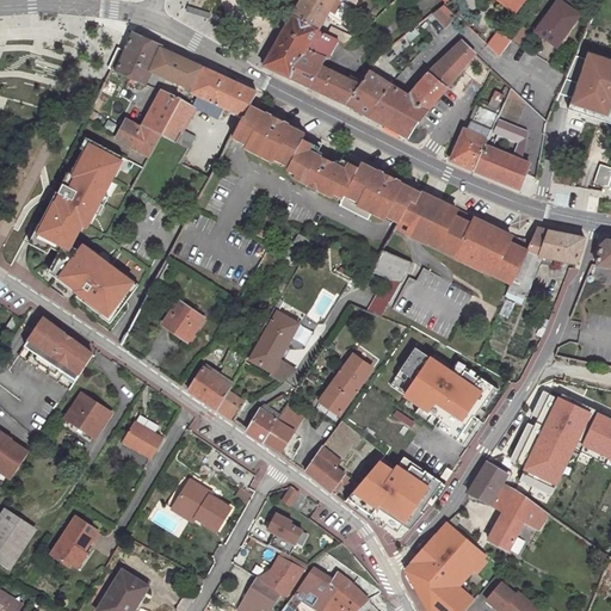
[(300,0),(291,17),(315,31),(319,25),(328,11),(334,0),(300,0)]
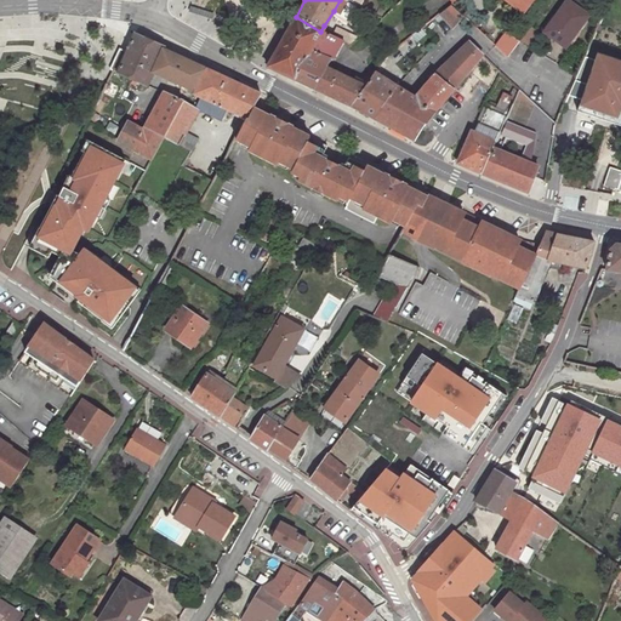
[(348,0),(346,0),(340,0),(334,11),(339,15),(348,0)]
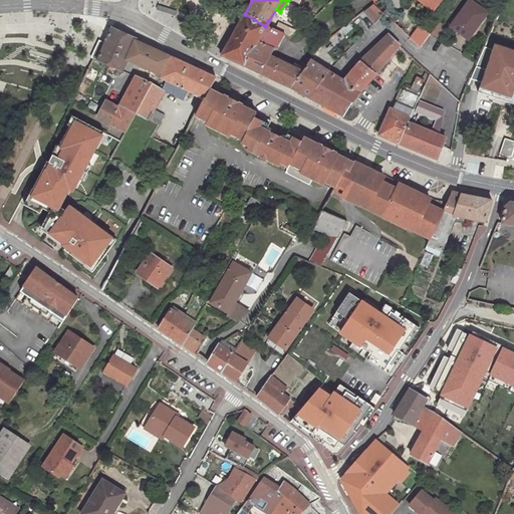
[(426,3),(422,0),(418,0),(433,11),(435,7),(427,1),(426,3)]
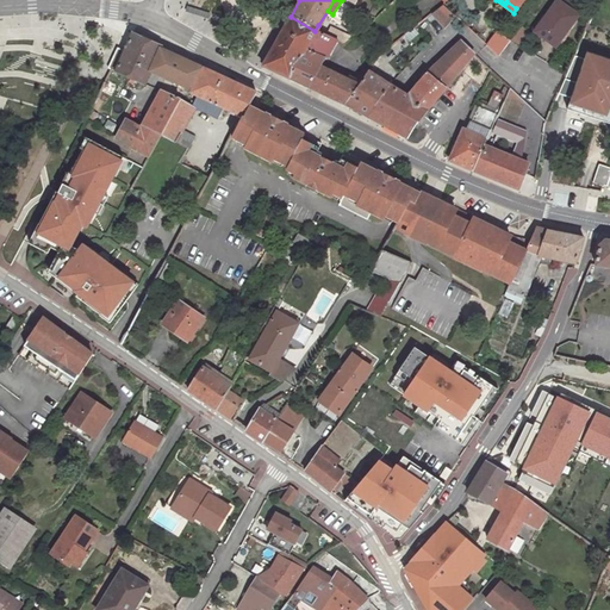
[(560,0),(558,2),(576,16),(579,10),(565,0),(560,0)]
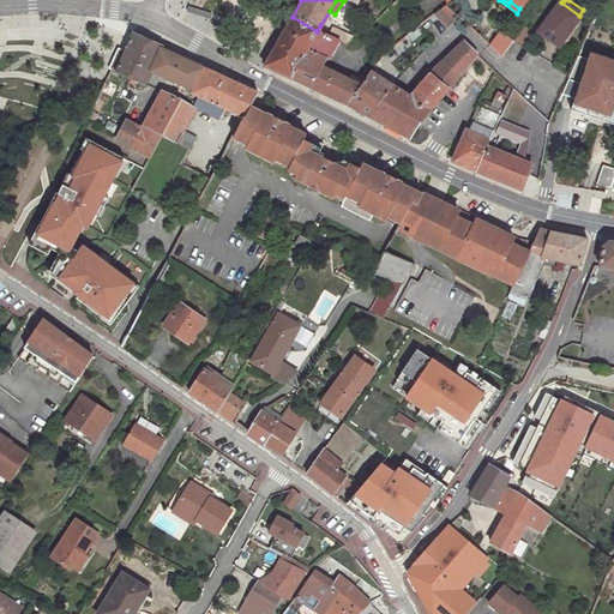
[(561,2),(560,1),(539,32),(559,47),(581,17),(579,16),(561,2)]
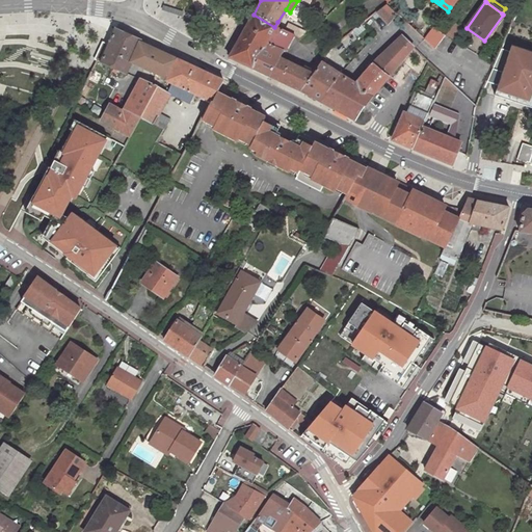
[(387,3),(376,11),(387,24),(397,14),(387,3)]
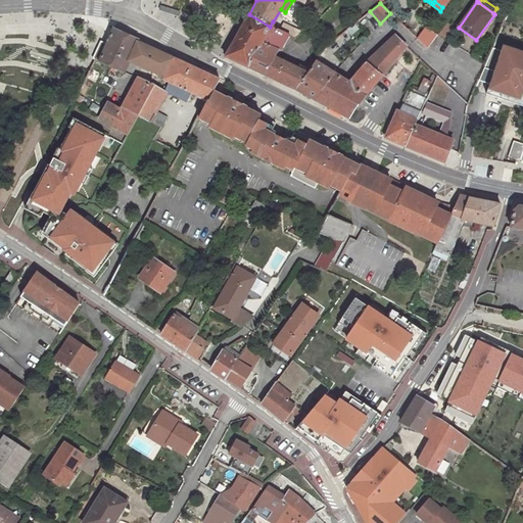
[(226,56),(247,66),(270,27),(249,14),(226,56)]
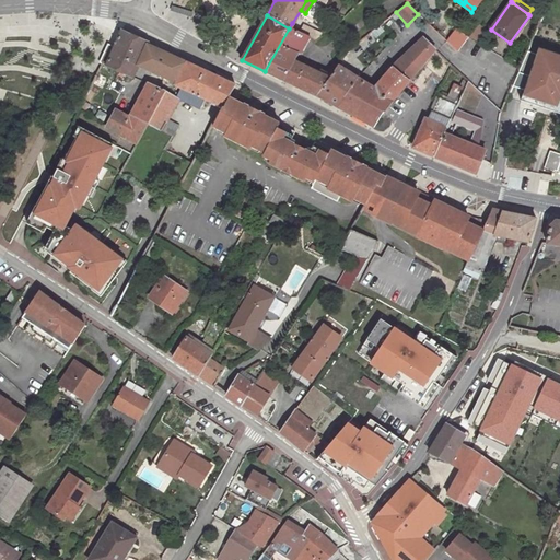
[(302,27),(292,23),(289,28),(290,28),(300,33),(302,27)]
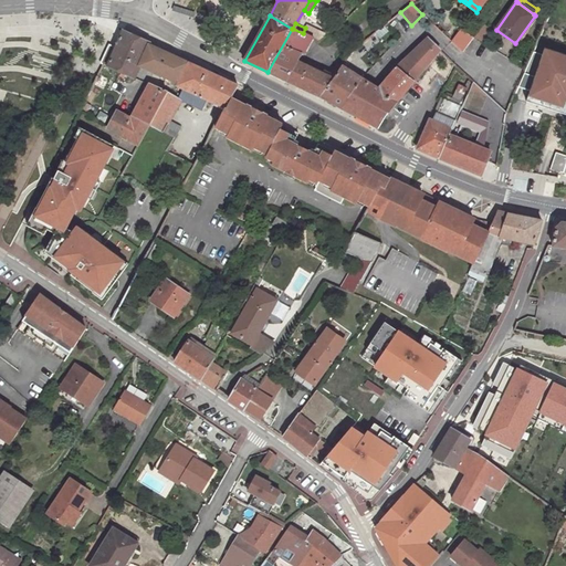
[(305,28),(303,33),(312,38),(320,41),(326,35),(306,27),(305,28)]
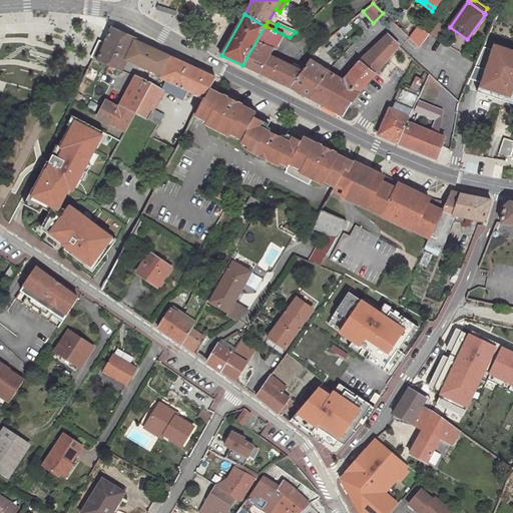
[(351,28),(348,24),(340,31),(344,35),(351,28)]
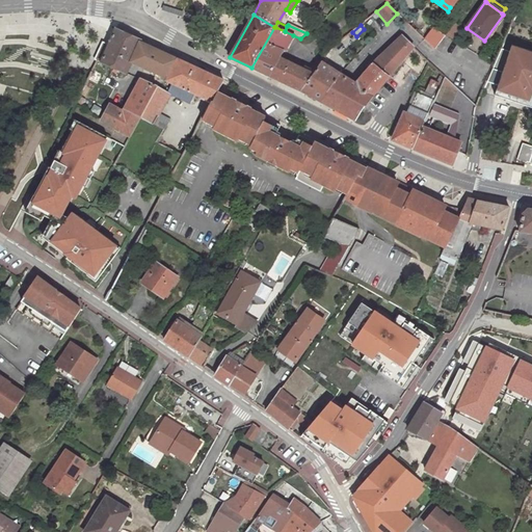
[(269,76),(280,58),(293,35),(285,31),(275,27),(274,27),(251,68),(260,72),(269,76)]
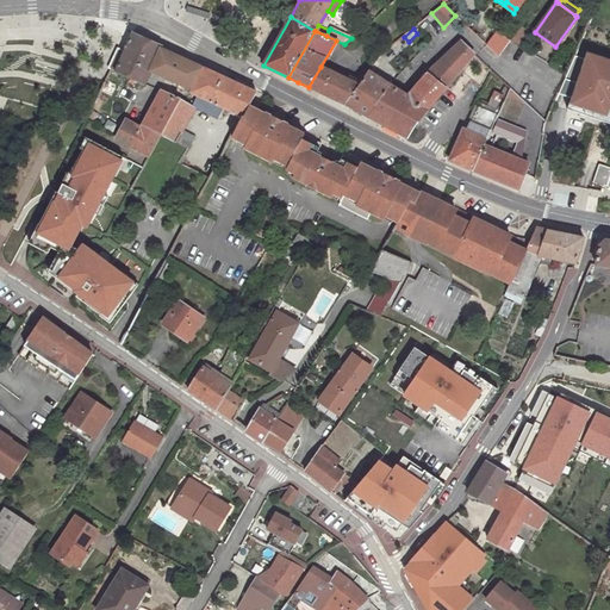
[(498,56),(509,41),(496,31),(485,44),(498,56)]
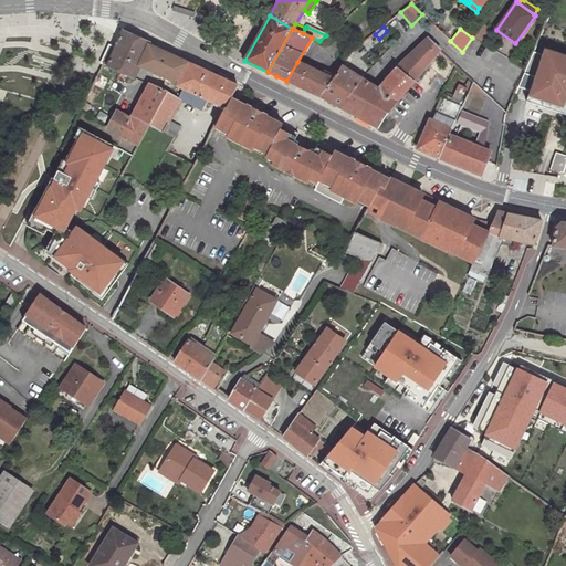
[(134,37),(122,31),(113,49),(108,46),(101,63),(121,73),(124,74),(128,76),(134,77),(139,64),(148,44),(149,43),(134,37)]
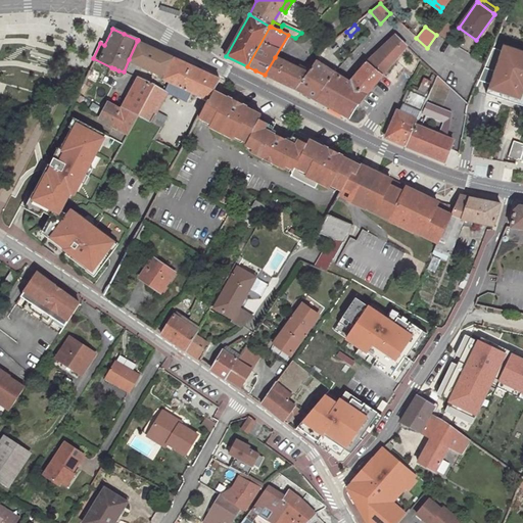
[(349,81),(334,73),(317,100),(331,108),(348,117),(353,110),(357,104),(358,105),(406,46),(393,35),(368,59),(349,81)]
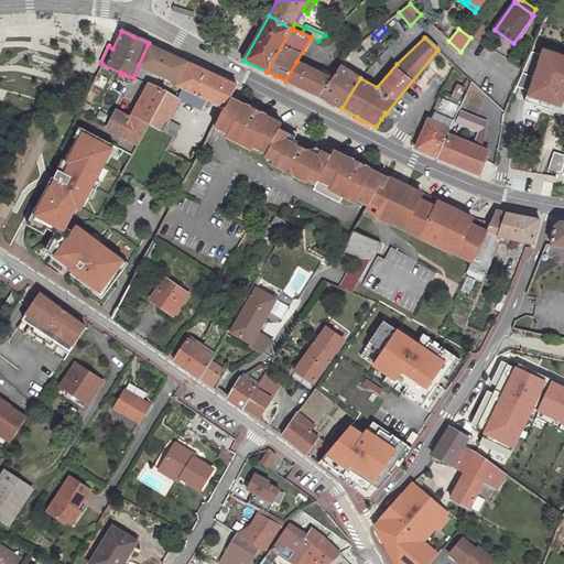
[(175,85),(186,63),(182,61),(164,53),(148,44),(139,64),(173,80),(172,83),(175,85)]
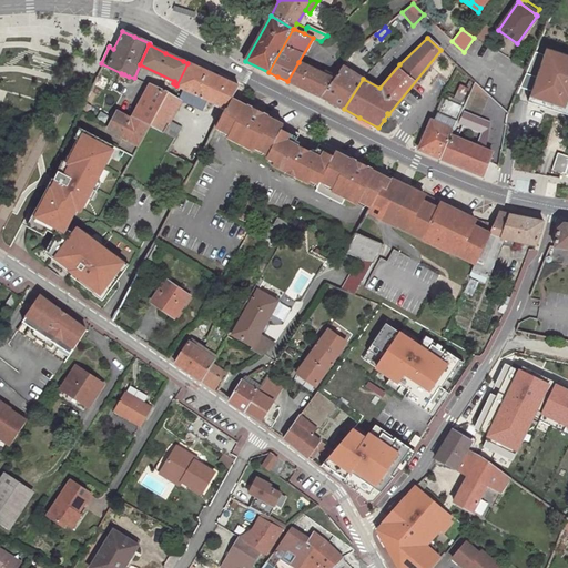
[(530,91),(544,54),(535,51),(519,87),(526,89),(530,91)]
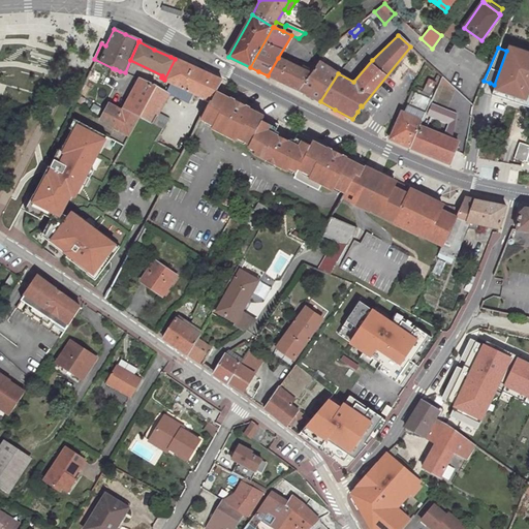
[(494,85),(491,94),(506,99),(528,106),(528,104),(528,53),(518,50),(516,54),(506,51),(494,85)]
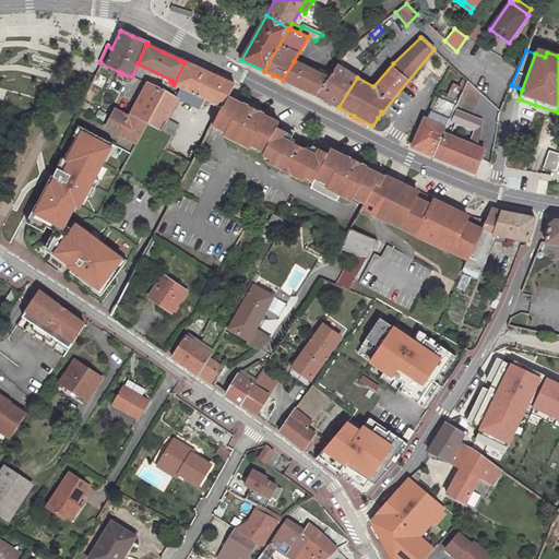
[(304,66),(294,61),(283,80),(293,85),(304,66)]
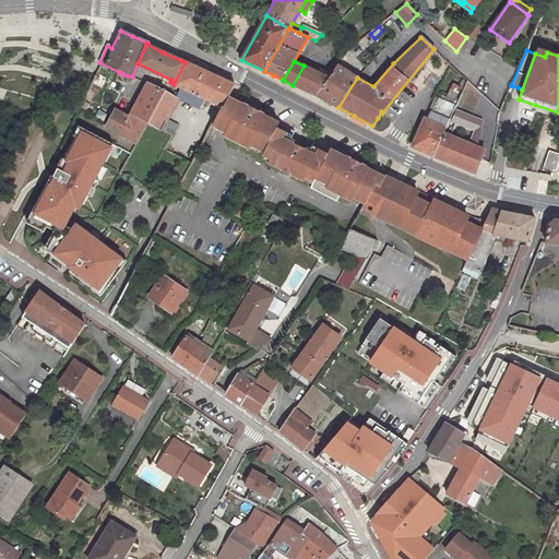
[(227,97),(234,85),(205,72),(185,62),(174,84),(180,87),(176,97),(178,98),(199,108),(205,99),(221,106),(222,107),(227,97)]
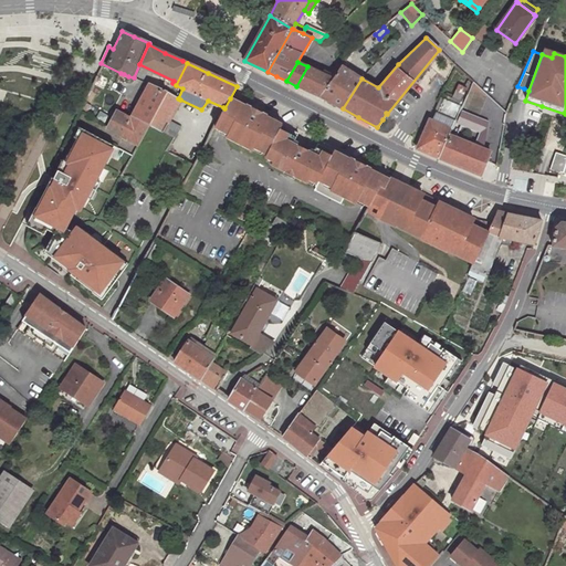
[(305,91),(322,98),(333,80),(307,66),(296,86),(305,91)]
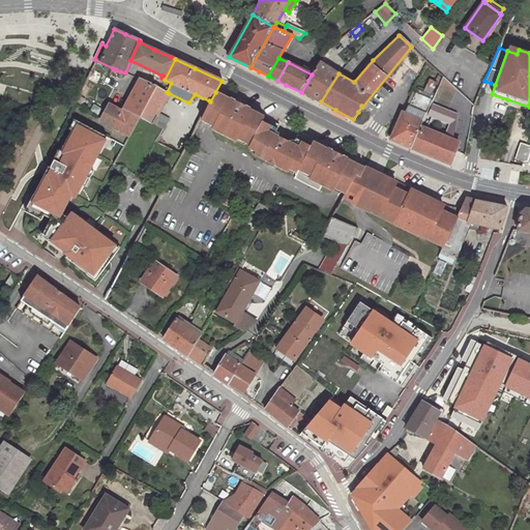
[(312,75),(301,92),(312,97),(321,101),(339,74),(320,62),(312,75)]
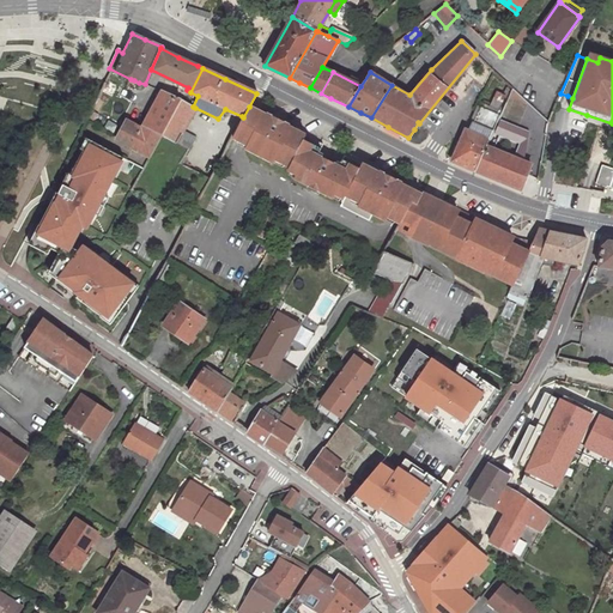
[(528,104),(511,89),(505,102),(520,114),(528,104)]
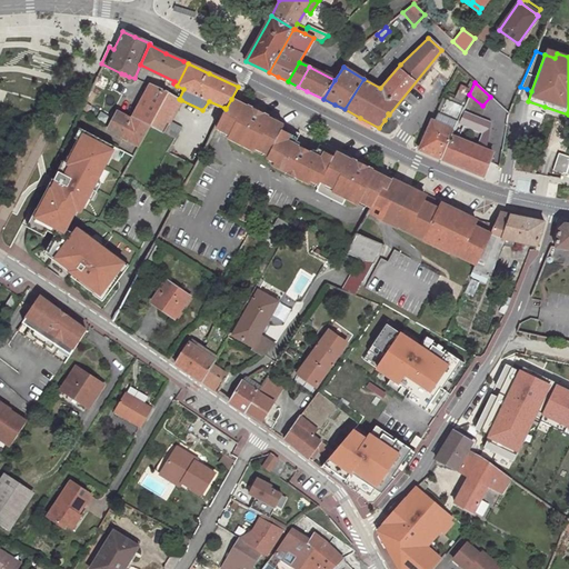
[(447,100),(460,106),(468,89),(460,85),(455,99),(448,96),(447,100)]
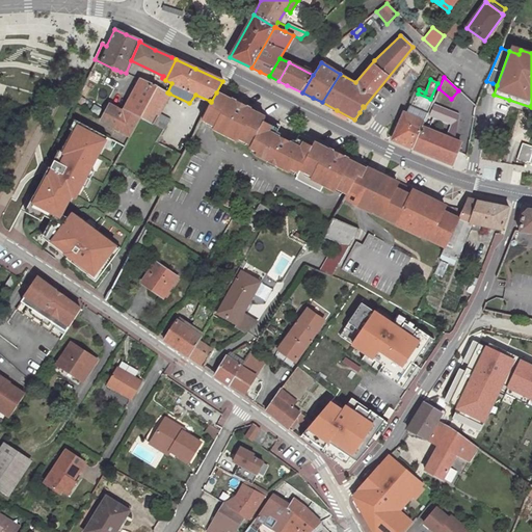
[(156,86),(149,83),(139,80),(122,111),(109,104),(101,121),(115,128),(120,123),(133,129),(140,115),(156,86)]
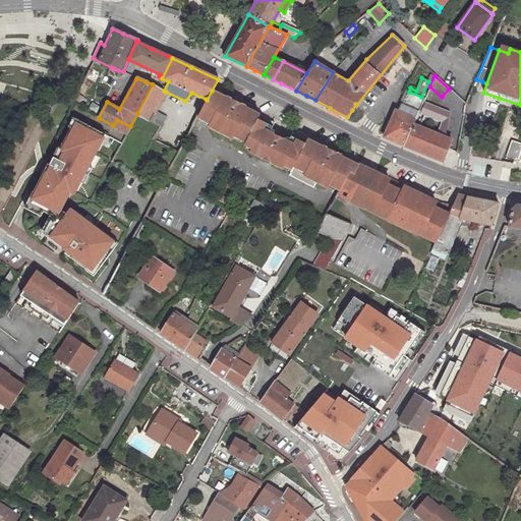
[(81,83),(77,93),(84,97),(90,88),(81,83)]
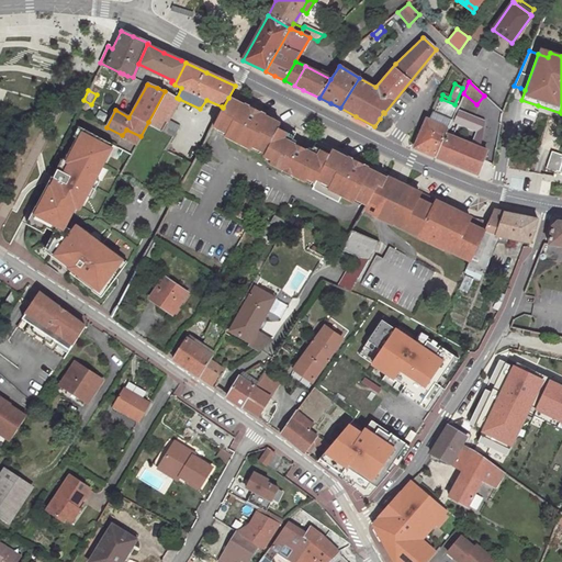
[(177,98),(165,91),(148,122),(161,131),(167,121),(179,99),(177,98)]
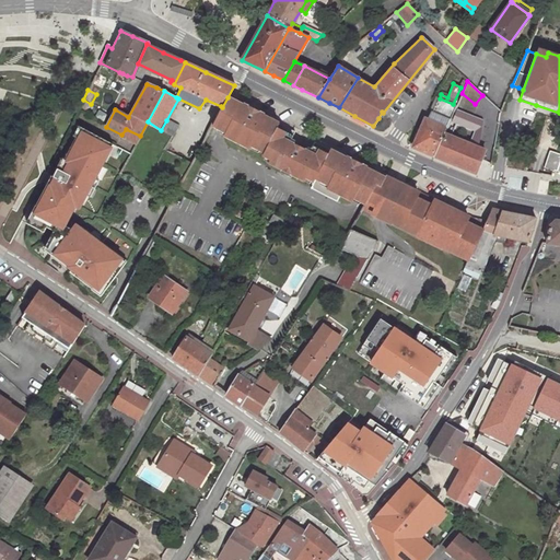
[(222,107),(221,106),(212,125),(225,131),(223,135),(249,148),(251,146),(253,147),(264,152),(263,154),(270,159),(268,162),(304,179),(306,176),(314,181),(310,187),(336,200),(340,194),(352,200),(354,197),(365,202),(375,184),(380,185),(384,177),(365,167),(364,171),(357,166),(356,167),(349,164),(350,163),(343,160),(345,158),(329,150),(327,153),(312,146),(308,152),(289,141),(292,136),(276,127),(278,124),(263,115),(260,118),(254,114),(253,116),(246,113),(247,111),(241,107),(242,105),(228,97),(222,107)]
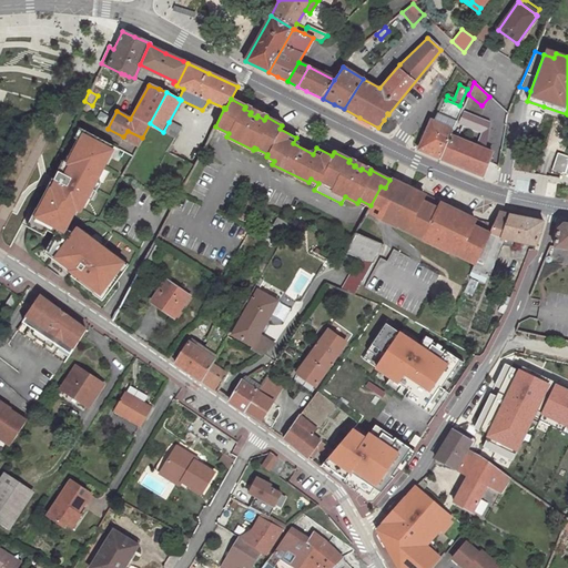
[(429,154),(439,159),(449,135),(463,107),(459,105),(446,100),(435,123),(430,122),(418,150),(429,154)]
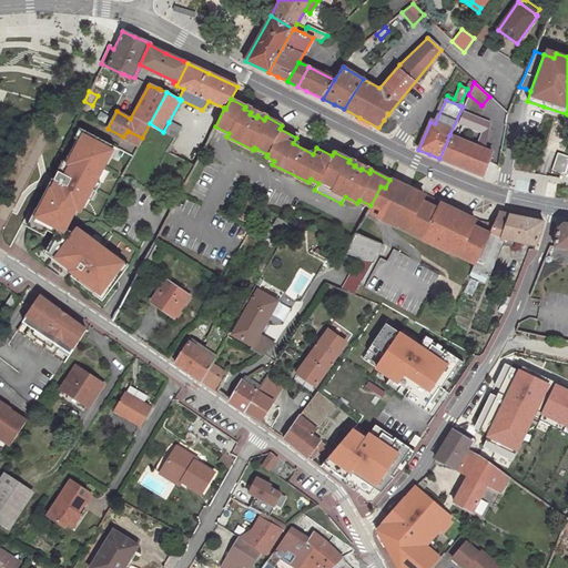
[(84,101),(80,110),(89,115),(93,105),(92,105),(84,101)]
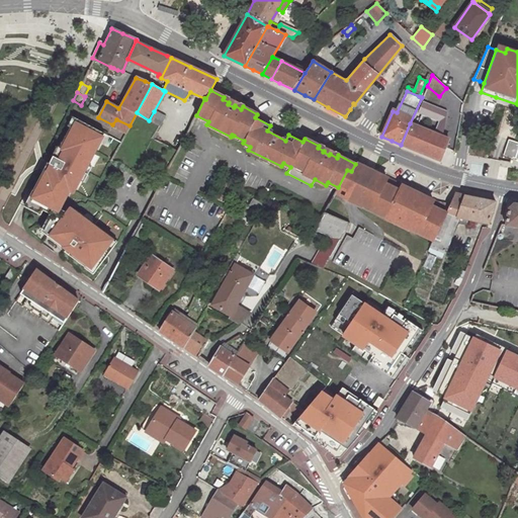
[(438,121),(435,128),(441,132),(449,110),(422,100),(417,113),(438,121)]
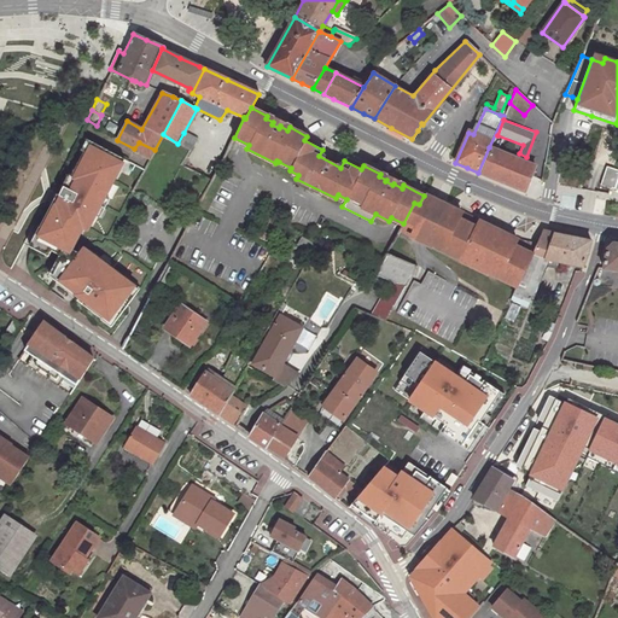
[(194,140),(184,133),(178,144),(190,150),(194,140)]
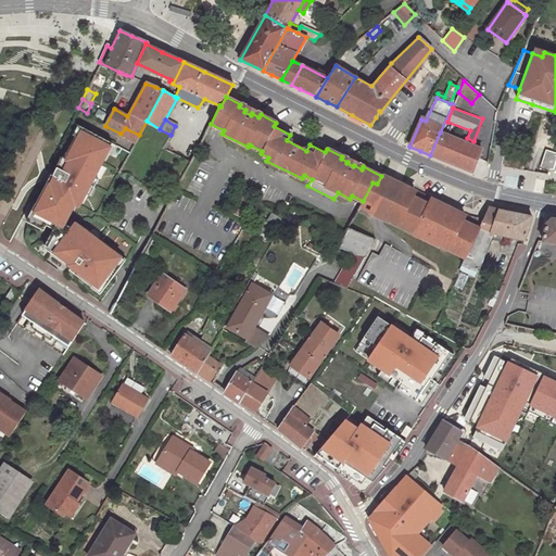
[(291,131),(276,123),(274,126),(290,135),(291,131)]
